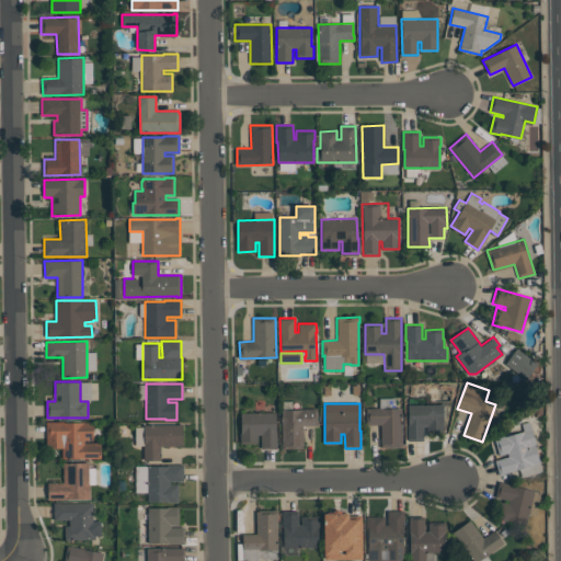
[(443,404),(444,435),(427,435),(427,426),(423,426),(423,441),(408,441),(408,404),(443,404)]
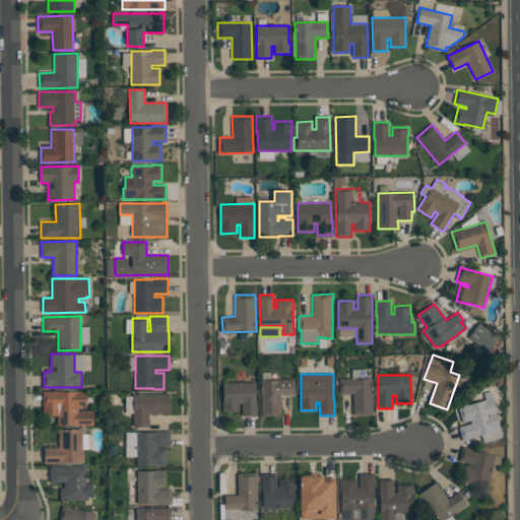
[(353,414),(352,393),(339,394),(339,379),(372,378),(373,414),(353,414)]
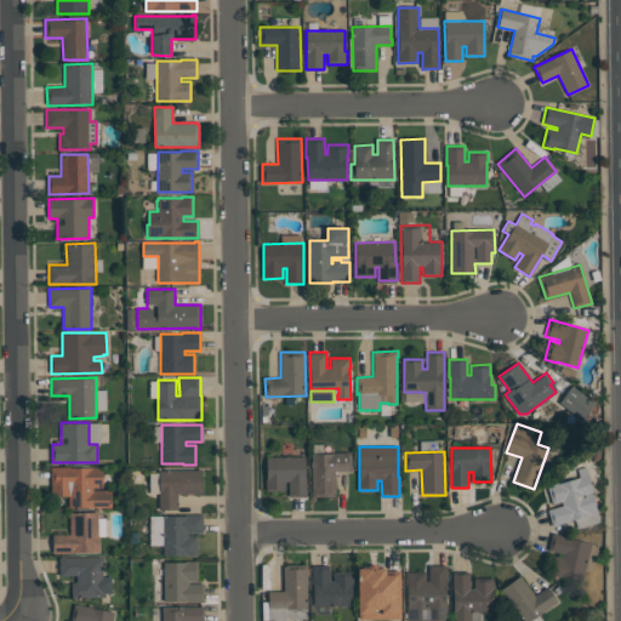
[(311,454),(351,453),(351,471),(335,471),(335,496),(312,497),(311,454)]
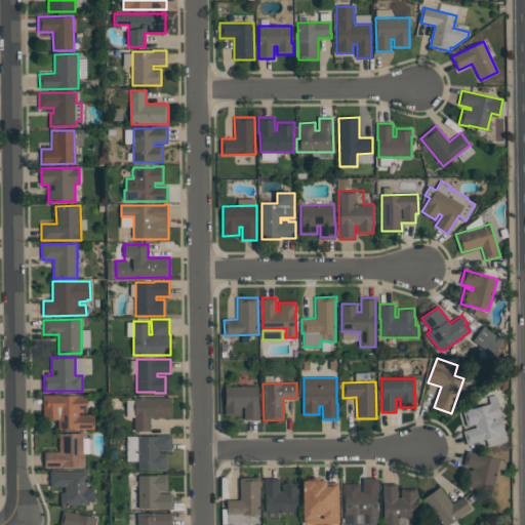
[(259,419),(244,419),(244,407),(241,407),(241,414),(225,414),(225,386),(258,386),(258,404),(259,404),(259,419)]
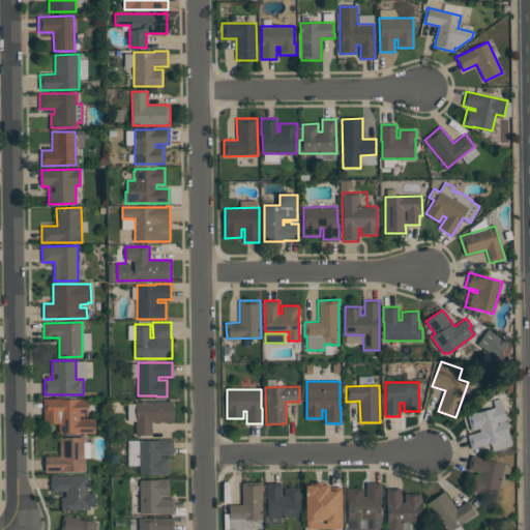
[(471,449),(467,435),(480,432),(479,428),(471,431),(467,415),(494,407),(492,401),(499,398),(506,419),(504,420),(509,438),(471,449)]
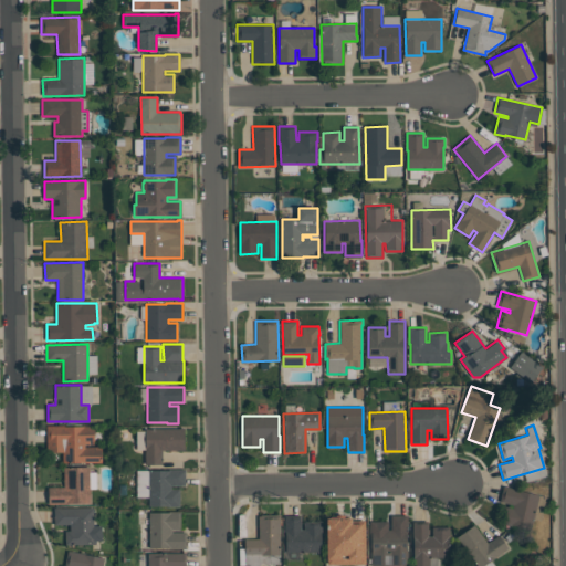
[(46,452),(46,426),(94,426),(94,447),(102,447),(102,463),(62,463),(62,452),(46,452)]
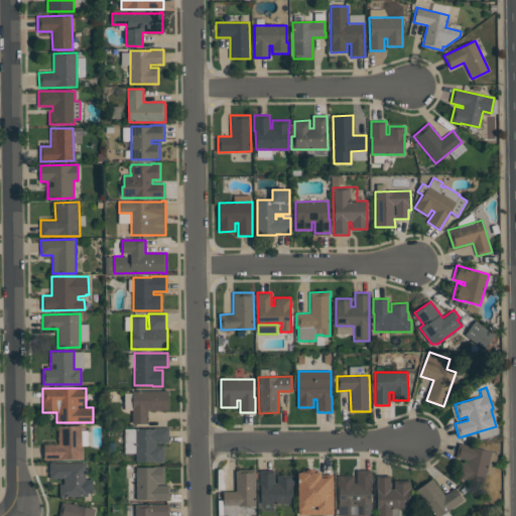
[(132,423),(132,390),(167,390),(167,410),(147,410),(147,423),(132,423)]
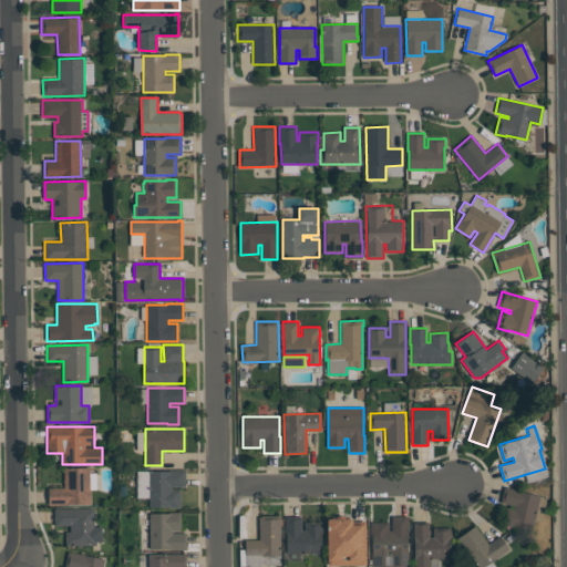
[(49,505),(49,487),(64,487),(64,467),(90,467),(90,505),(49,505)]
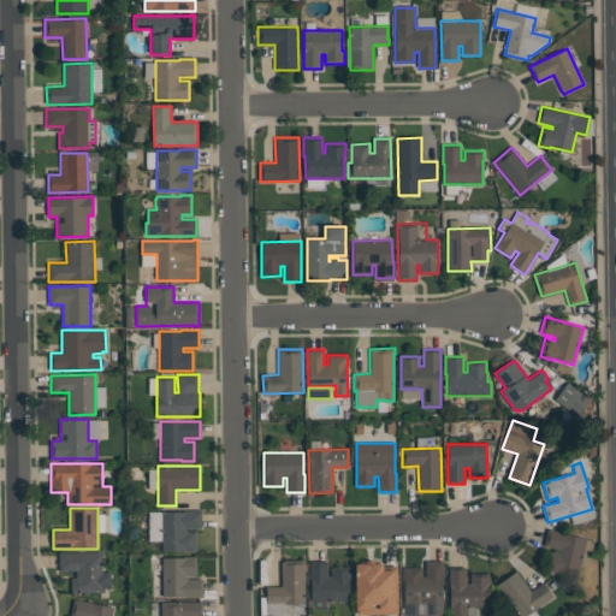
[(161,511),(184,511),(184,510),(202,510),(202,529),(187,529),(187,531),(196,532),(196,552),(183,552),(183,550),(161,550),(161,511)]
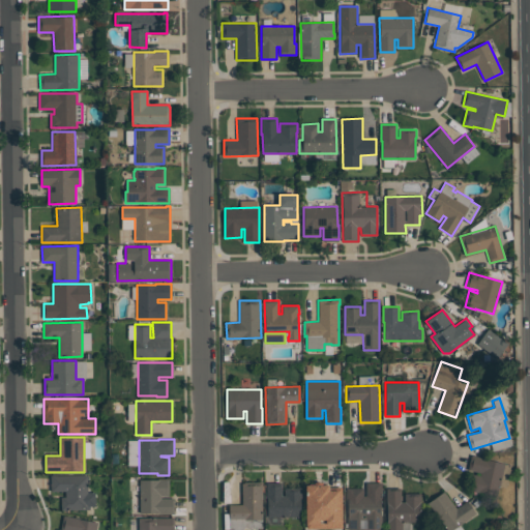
[(469,490),(472,474),(480,475),(480,473),(468,470),(471,455),(505,463),(497,497),(469,490)]
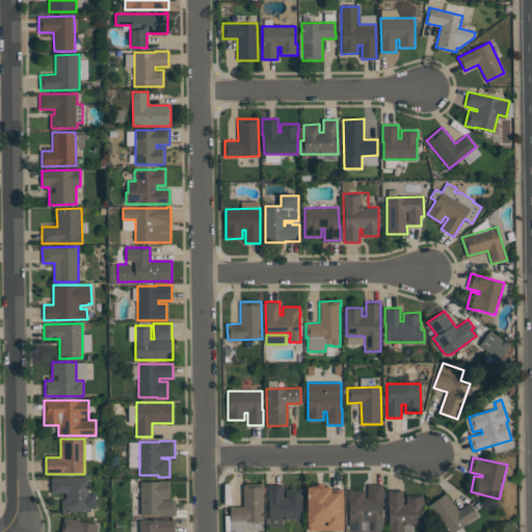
[(87,477),(88,494),(96,494),(96,508),(90,508),(90,511),(61,512),(61,499),(65,499),(65,493),(51,493),(51,478),(87,477)]
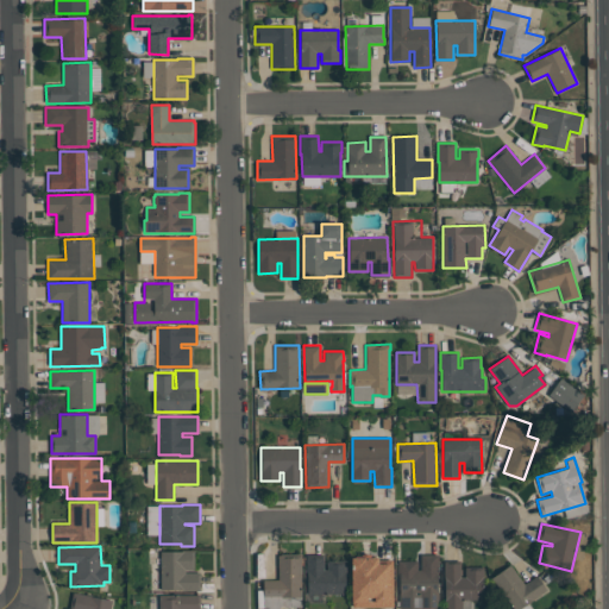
[(200,590),(182,591),(182,590),(161,590),(161,551),(183,551),(183,550),(194,550),(194,570),(184,570),(184,572),(200,572),(200,590)]
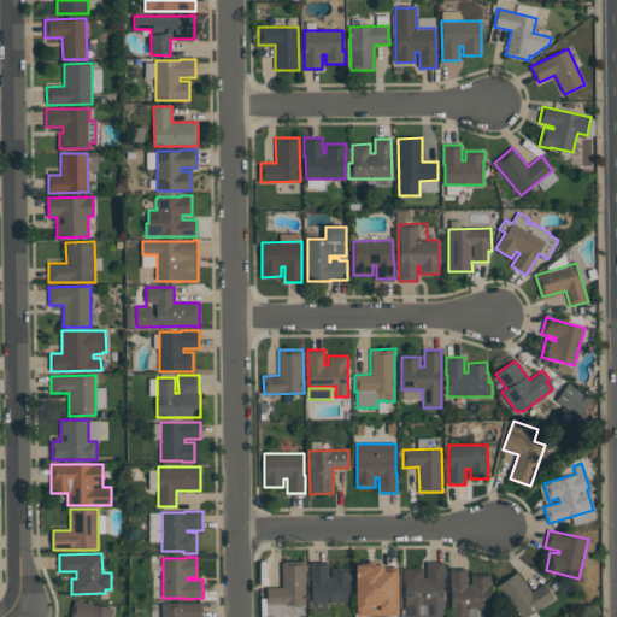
[(268,616),(268,587),(282,587),(282,563),(285,563),(285,560),(304,560),(304,563),(305,563),(305,615),(285,615),(285,616),(268,616)]
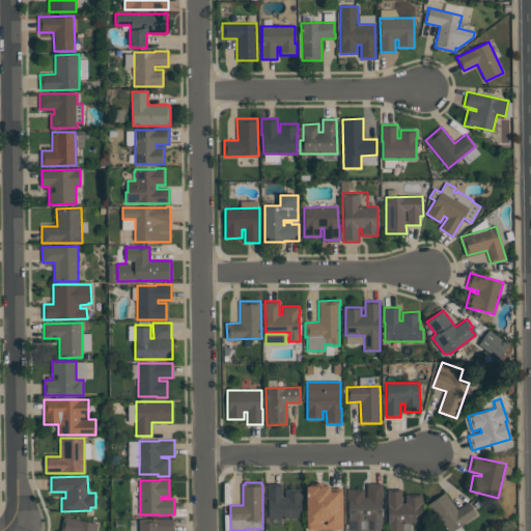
[(267,483),(282,483),(282,497),(285,497),(285,488),(302,488),(302,519),(268,519),(268,500),(267,500),(267,483)]
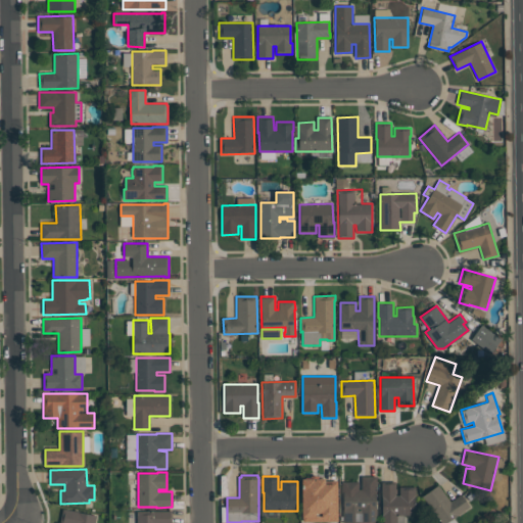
[(338,521),(302,521),(302,479),(312,479),(312,476),(318,476),(318,478),(325,478),(325,480),(338,480),(338,521)]
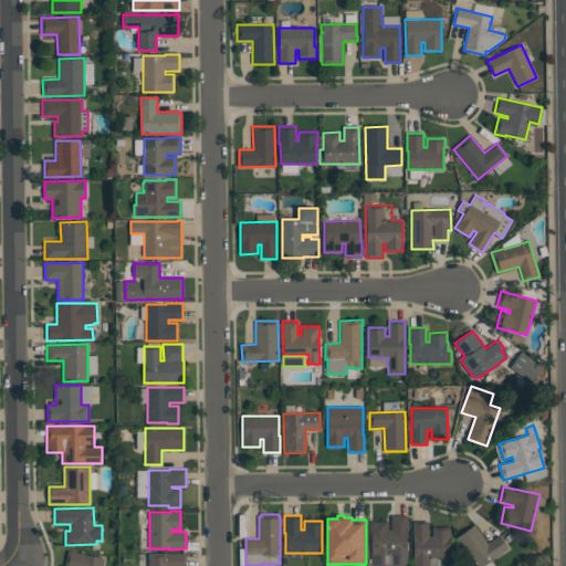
[(371,565),(371,533),(370,533),(370,521),(388,521),(388,530),(391,530),(391,515),(408,515),(408,531),(407,531),(407,549),(408,549),(408,565),(371,565)]
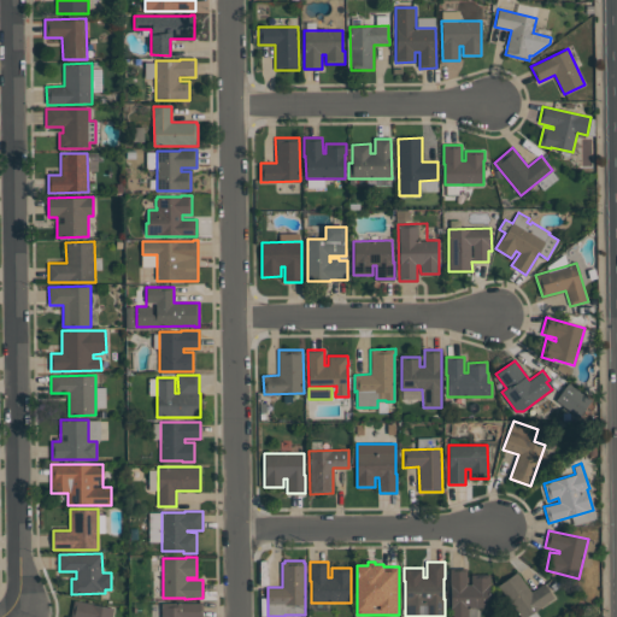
[(450,616),(450,569),(466,569),(466,585),(471,585),(471,575),(489,574),(489,585),(489,607),(469,607),(469,616),(450,616)]
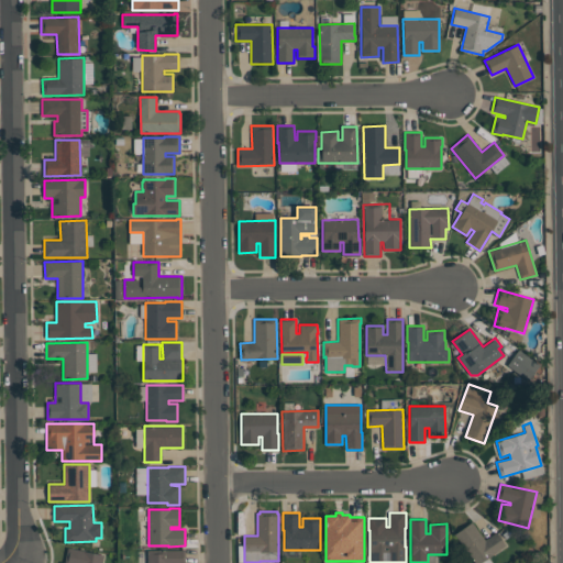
[(475,562),(454,534),(472,521),(485,540),(496,532),(506,545),(479,562),(475,562)]
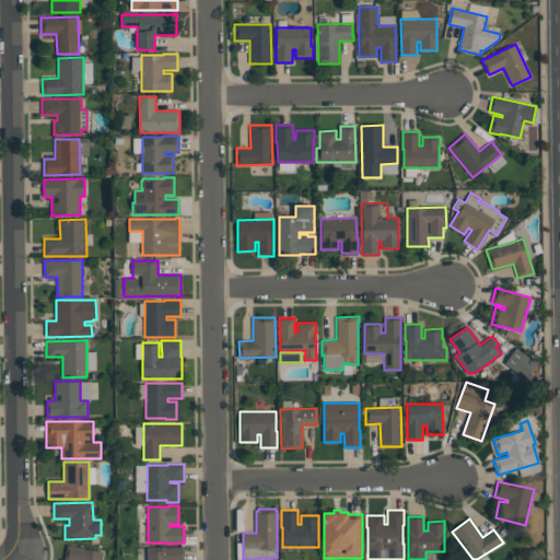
[(63,559),(67,545),(103,552),(101,559),(63,559)]
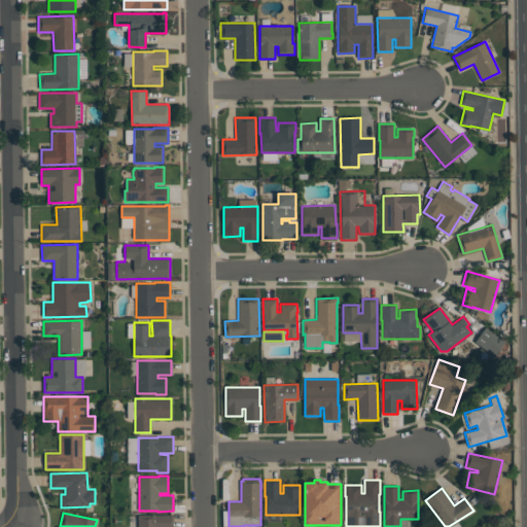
[(138,526),(138,515),(173,515),(173,526),(138,526)]
